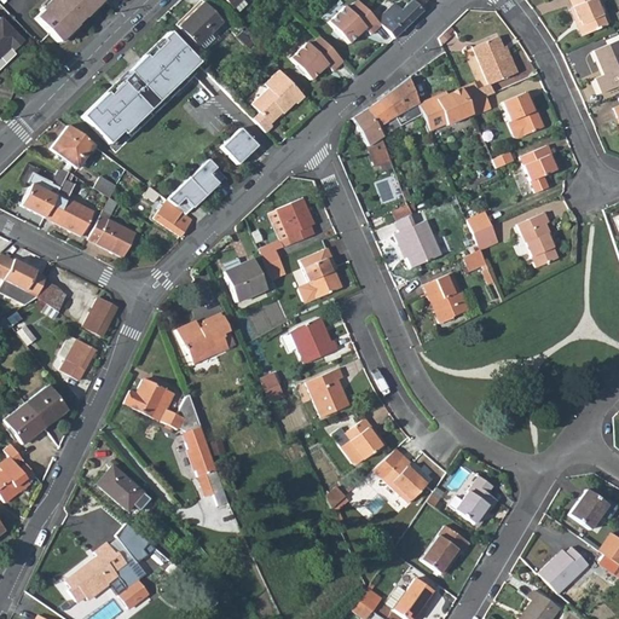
[(52,0),(52,1),(51,0),(50,0),(40,10),(42,11),(35,18),(58,42),(75,27),(74,24),(84,16),(77,11),(86,4),(91,10),(100,0),(52,0)]
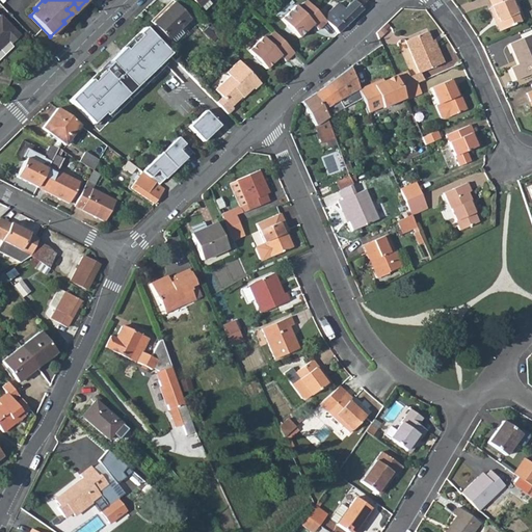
[(207,0),(190,0),(203,12),(210,6),(206,2),(207,0)]
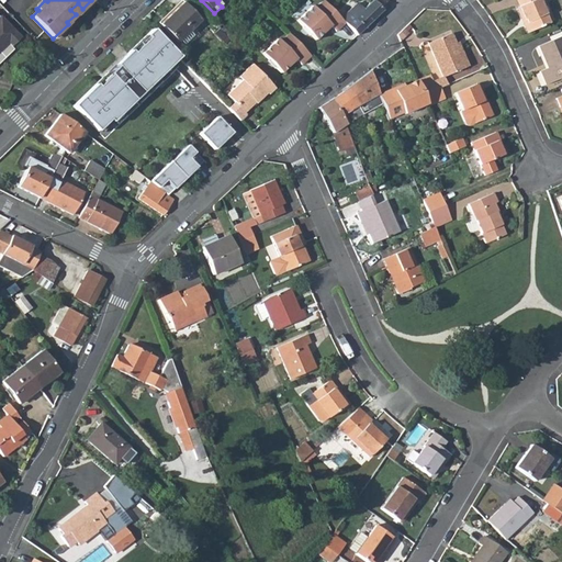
[(358,2),(349,10),(341,19),(346,23),(347,24),(357,35),(383,10),(381,8),(373,0),(372,0),(363,9),(358,2)]
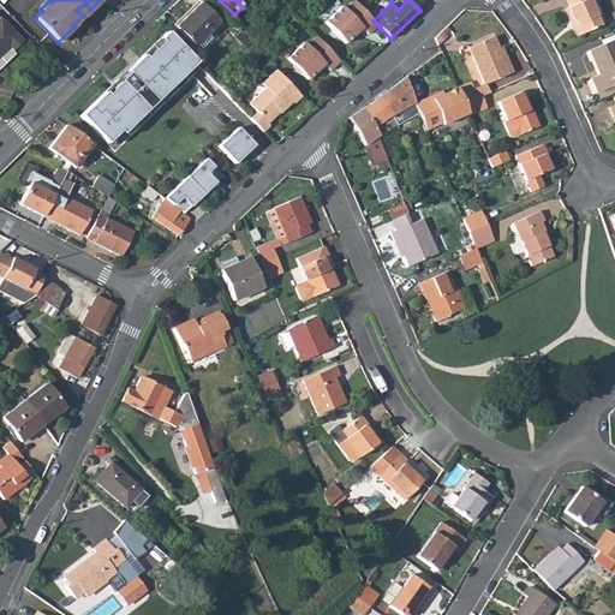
[(567,7),(574,24),(577,23),(581,35),(602,28),(591,0),(568,0),(571,6),(567,7)]
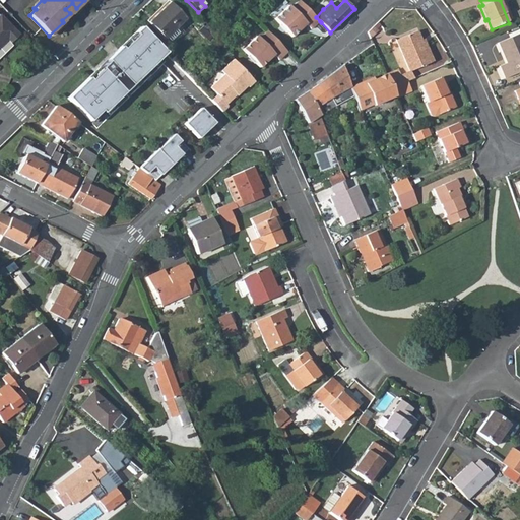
[(316,17),(300,1),(291,8),(289,6),(275,19),(293,38),(306,24),(311,29),(320,21),(316,17)]
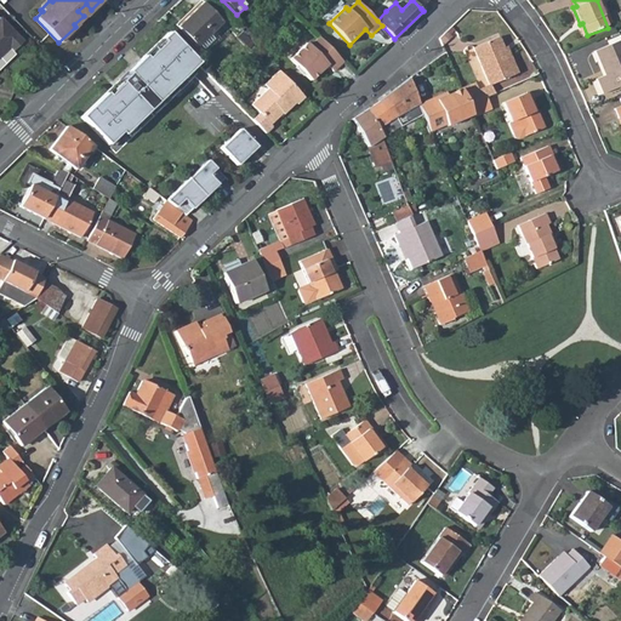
[(86,4),(78,11),(84,16),(91,10),(86,4)]
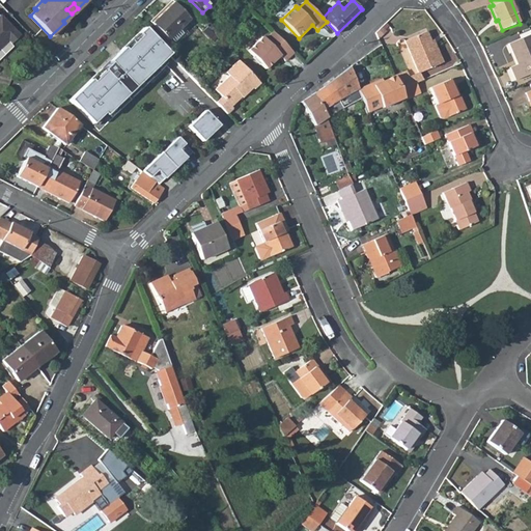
[(168,40),(190,20),(173,3),(151,24),(168,40)]
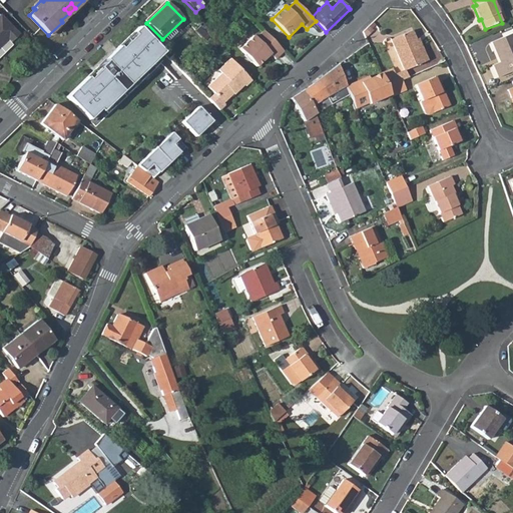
[(471,7),(481,31),(485,29),(481,19),(479,20),(473,6),(471,7)]
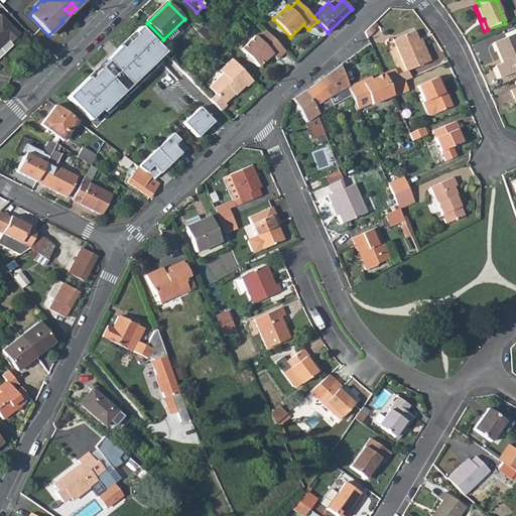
[(19,33),(1,15),(0,15),(0,45),(8,38),(11,40),(19,33)]
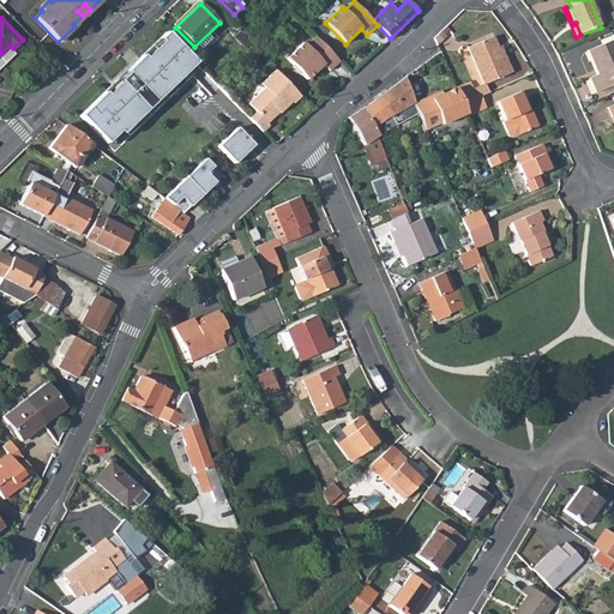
[(197,61),(167,31),(136,61),(138,64),(120,80),(119,78),(80,115),(108,143),(120,131),(122,133),(197,61)]
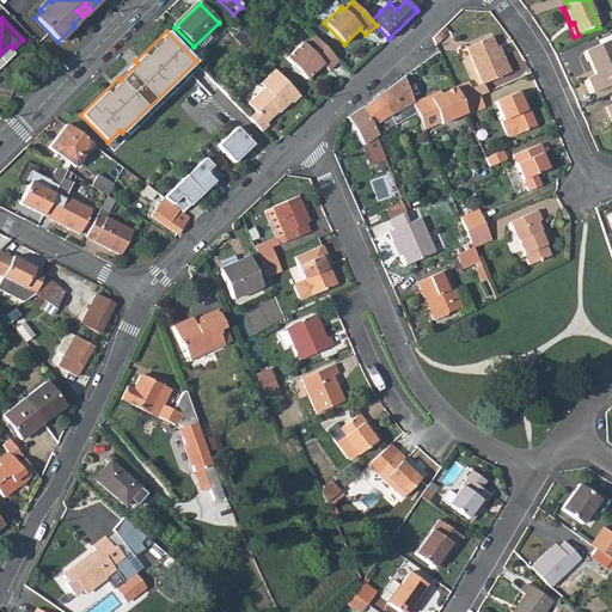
[(340,61),(316,36),(306,46),(303,42),(287,59),(307,79),(323,63),(329,71),(340,61)]
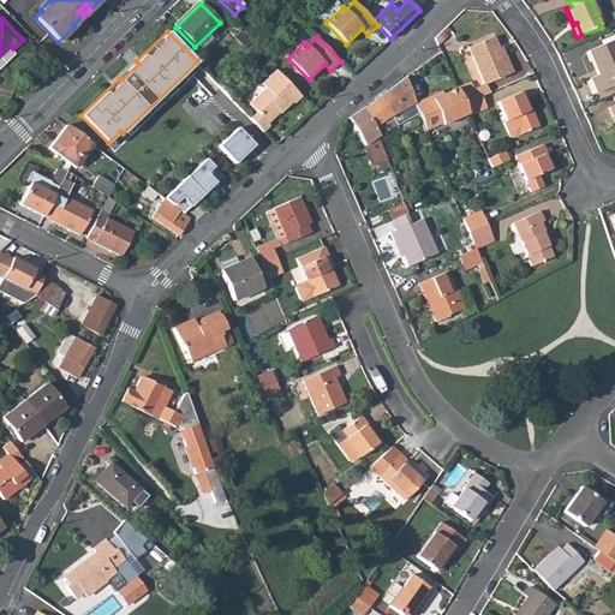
[(484,84),(512,73),(508,64),(505,65),(497,47),(494,36),(469,46),(484,84)]
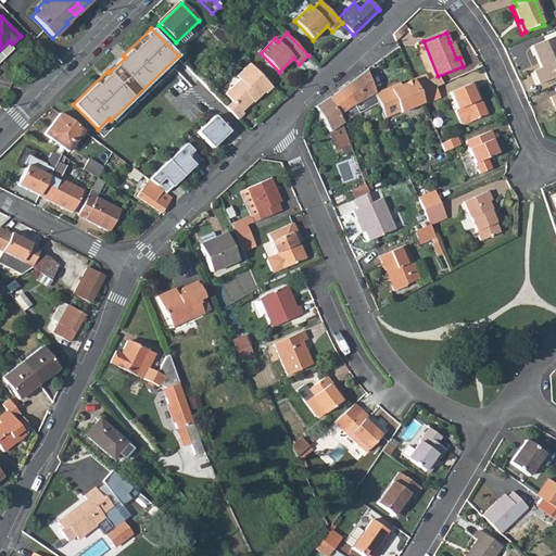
[(555,78),(555,37),(533,47),(542,68),(534,72),(540,85),(555,78)]
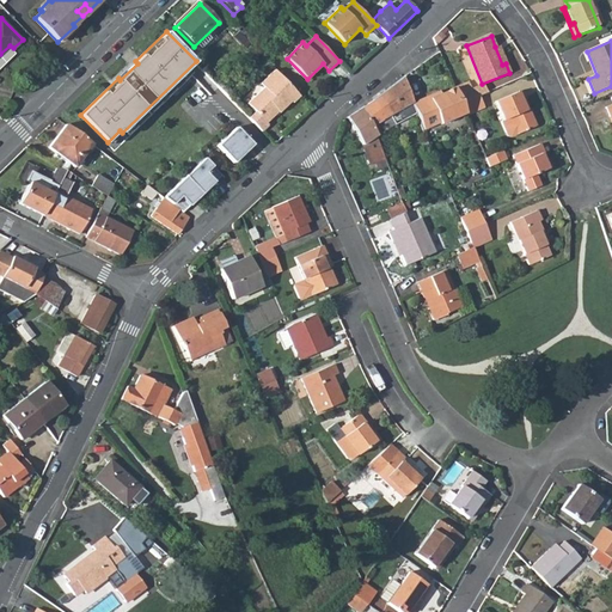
[(506,63),(499,46),(495,47),(502,65),(506,63)]
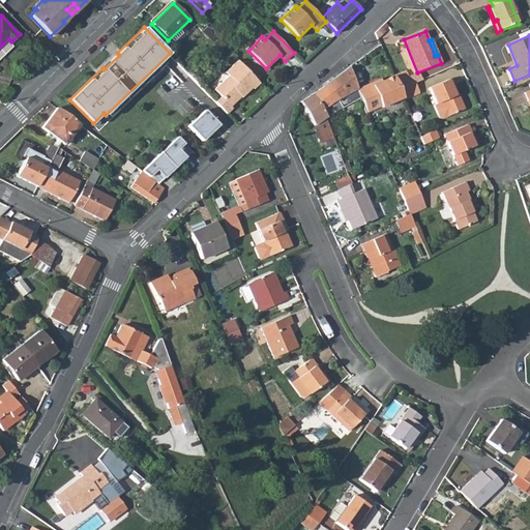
[(228,114),(233,109),(232,108),(241,97),(242,98),(253,89),(254,90),(261,84),(238,61),(226,74),(229,77),(214,90),(222,97),(216,102),(228,114)]
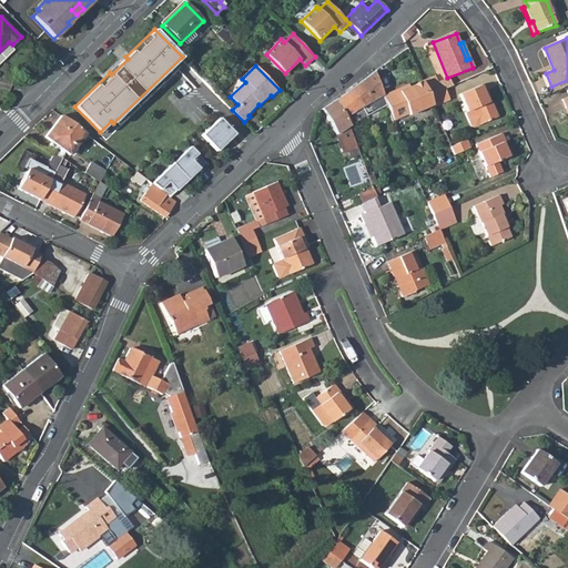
[(382,94),(374,72),(353,89),(361,108),(365,118),(386,105),(383,95),(382,94)]
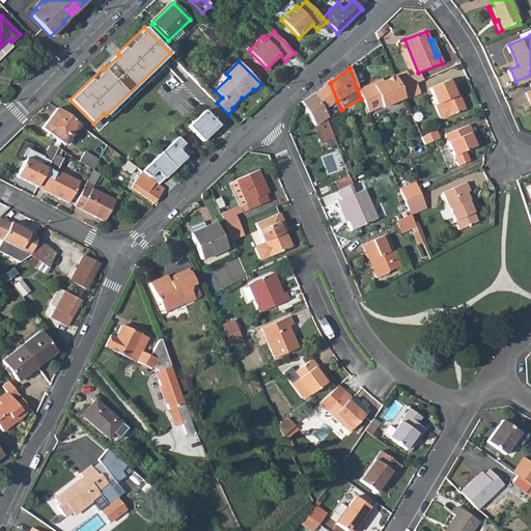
[(422,80),(419,73),(409,77),(412,84),(415,82),(422,80)]
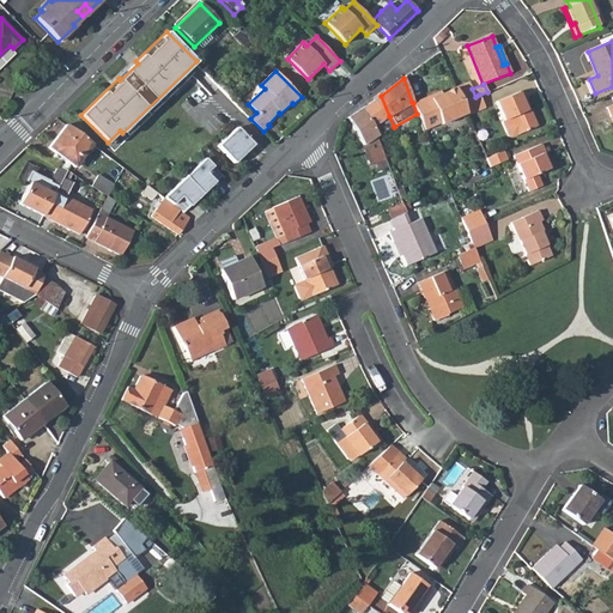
[(429,95),(413,103),(417,114),(424,131),(439,122),(441,123),(466,111),(462,102),(457,91),(455,85),(430,97),(429,95)]
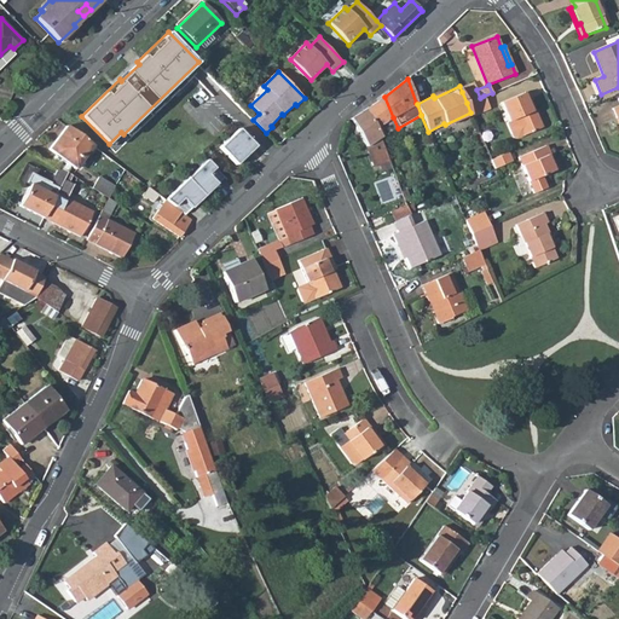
[(476,90),(475,86),(462,92),(467,103),(480,98),(476,90)]
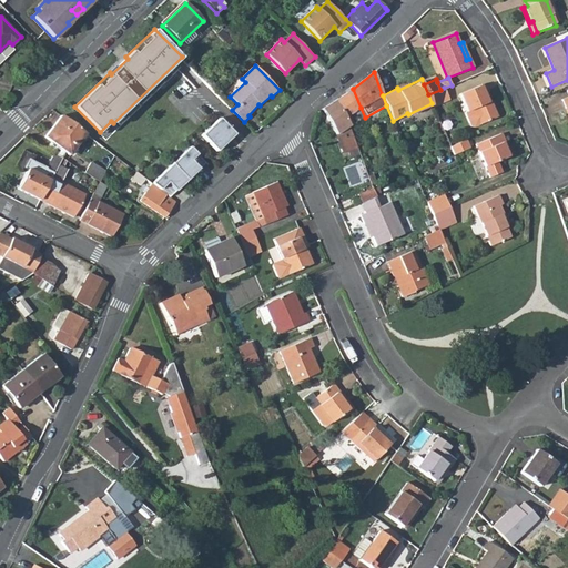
[(489,101),(483,84),(479,87),(486,103),(489,101)]
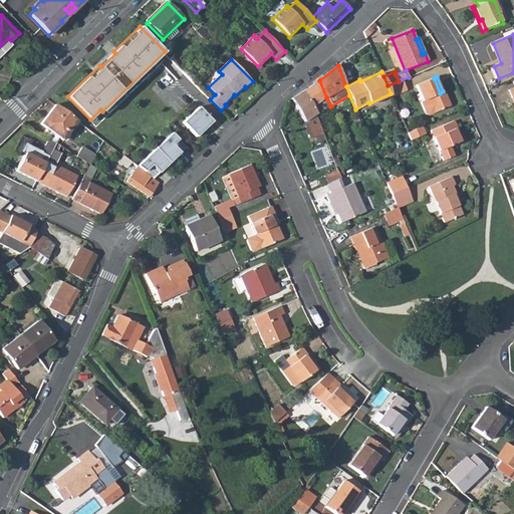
[(434,112),(449,106),(443,91),(440,93),(434,78),(416,85),(422,100),(429,98),(434,112)]
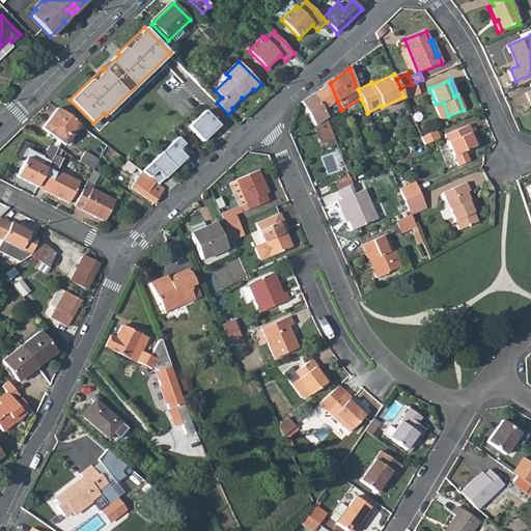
[(403,98),(419,91),(415,82),(412,84),(400,88),(403,96),(403,98)]
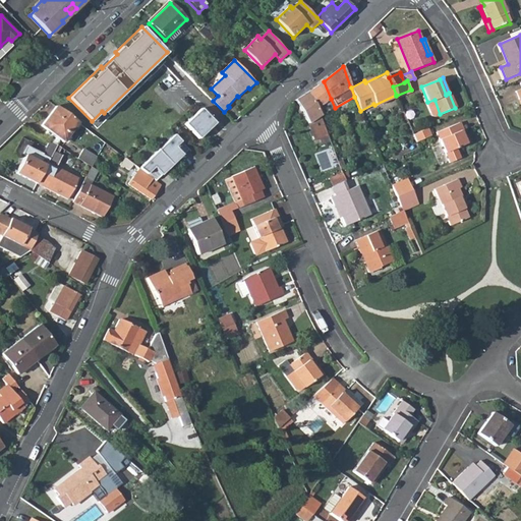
[(317,85),(325,103),(331,99),(324,81),(317,85)]
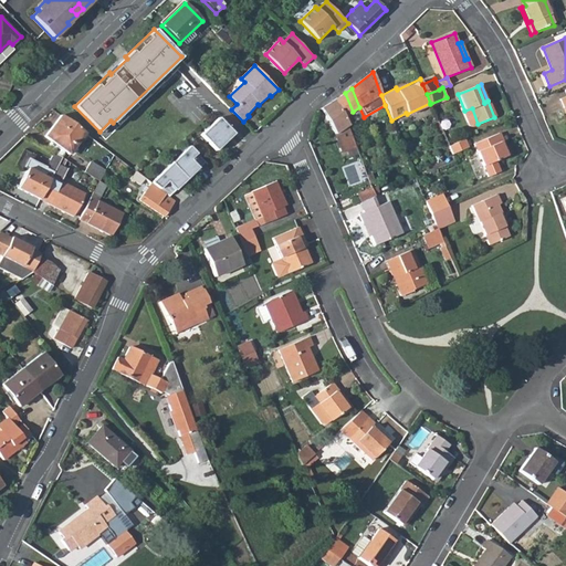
[(348,125),(364,117),(359,107),(353,112),(345,93),(334,101),(348,125)]
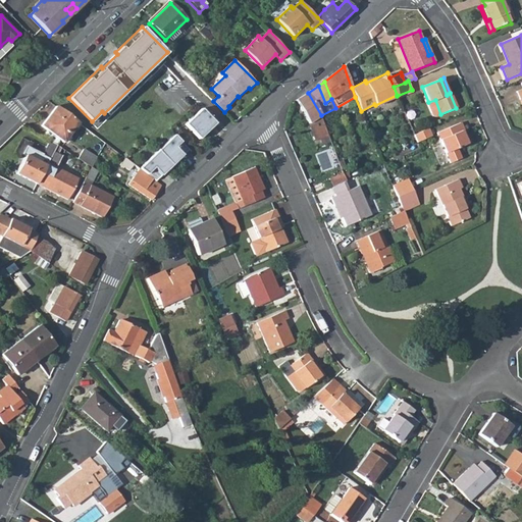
[(329,136),(321,115),(308,93),(296,100),(310,123),(309,123),(315,141),(329,136)]
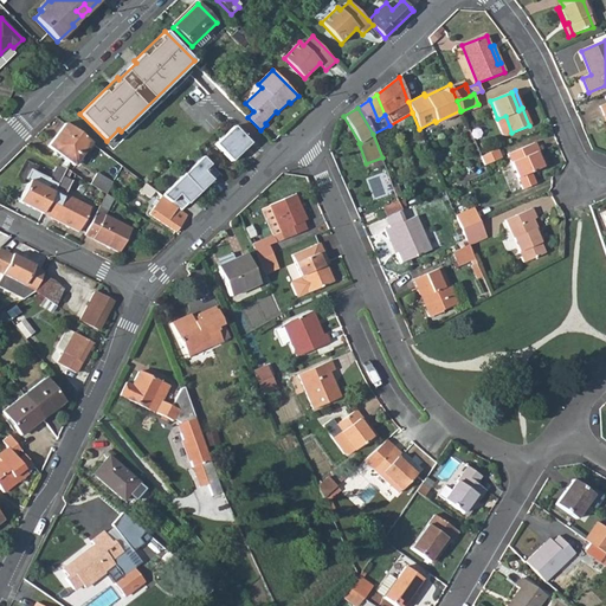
[(511,133),(505,116),(497,118),(495,120),(502,136),(511,133)]
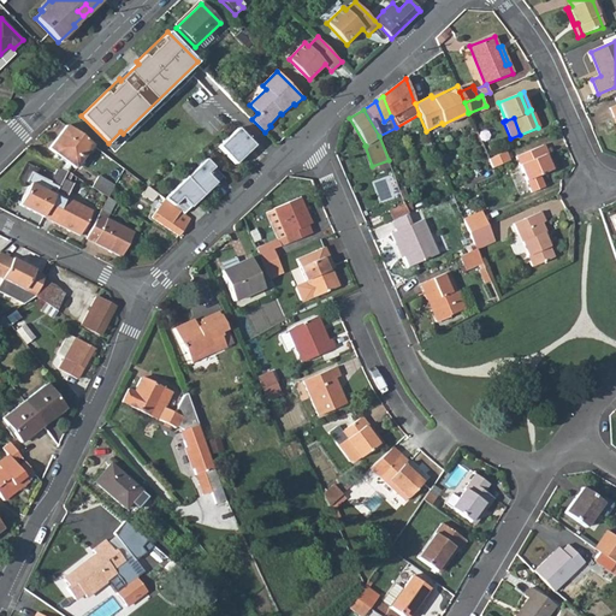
[(67,125),(49,148),(75,167),(93,144),(67,125)]
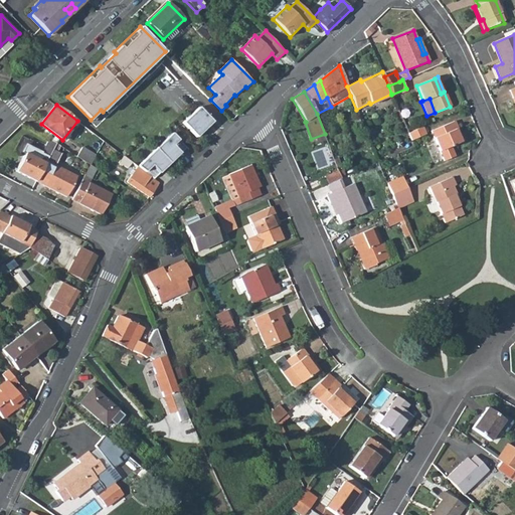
[(198,138),(214,122),(200,108),(184,123),(198,138)]
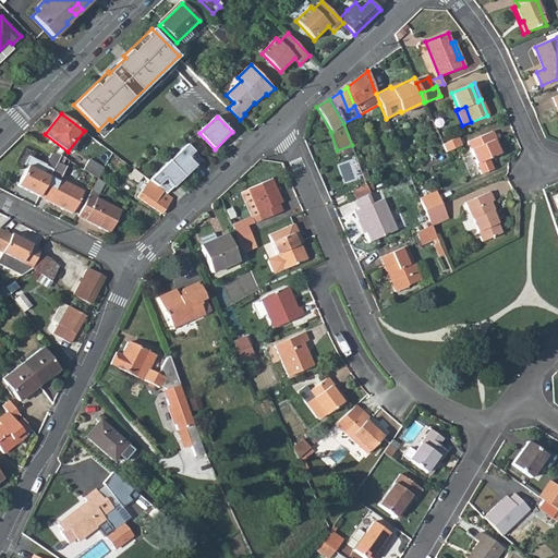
[(499,153),(490,131),(465,142),(478,174),(489,170),(485,159),(499,153)]
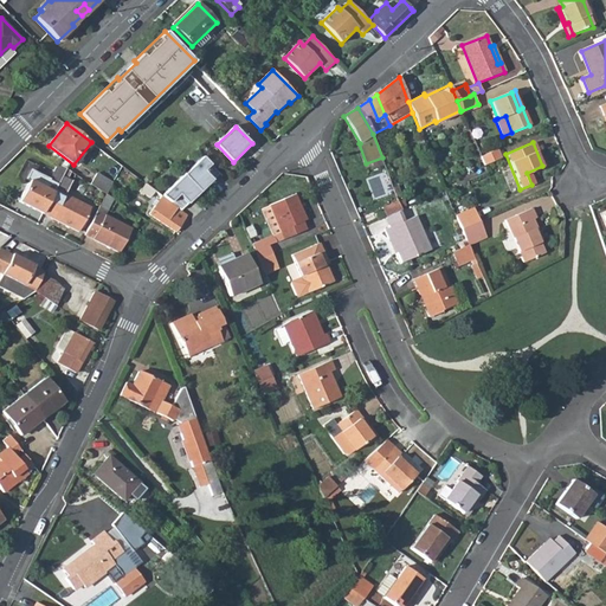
[(201,193),(220,174),(204,158),(185,175),(201,193)]
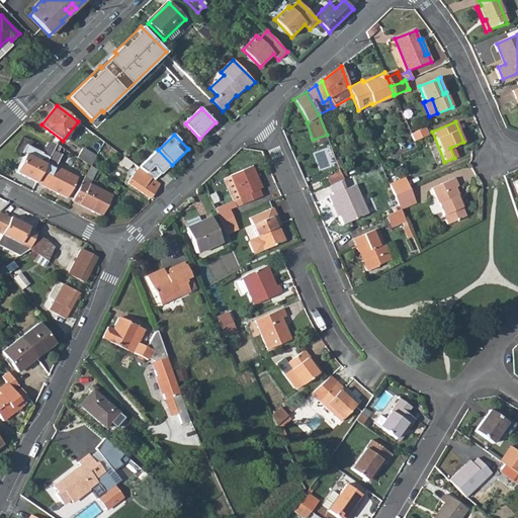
[(17,172),(37,182),(57,144),(51,140),(39,161),(26,154),(17,172)]
